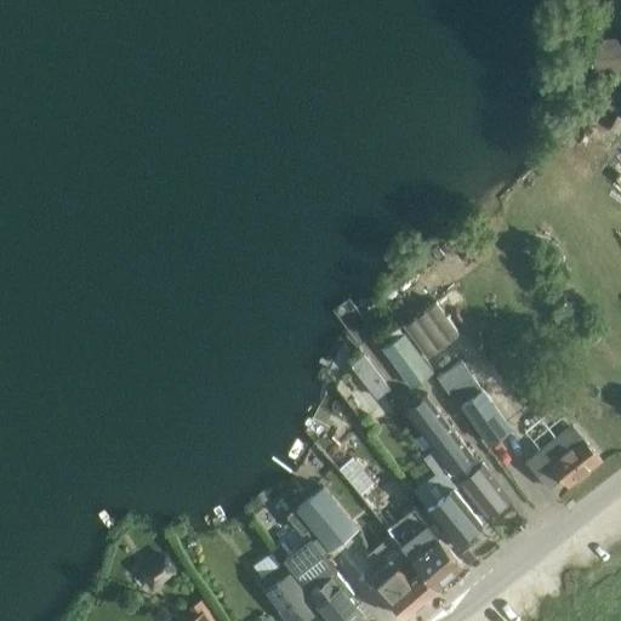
[(598,67),(620,64),(620,36),(597,38),(598,67)]
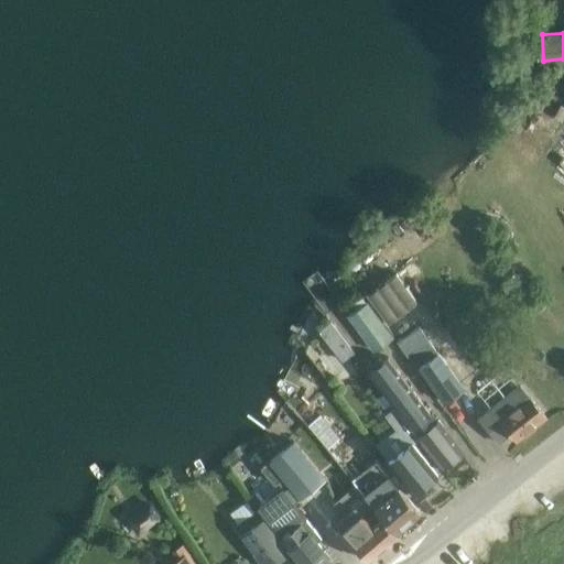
[(388,278),(366,293),(389,325),(411,310),(408,304),(415,299),(397,273),(389,279),(388,278)]
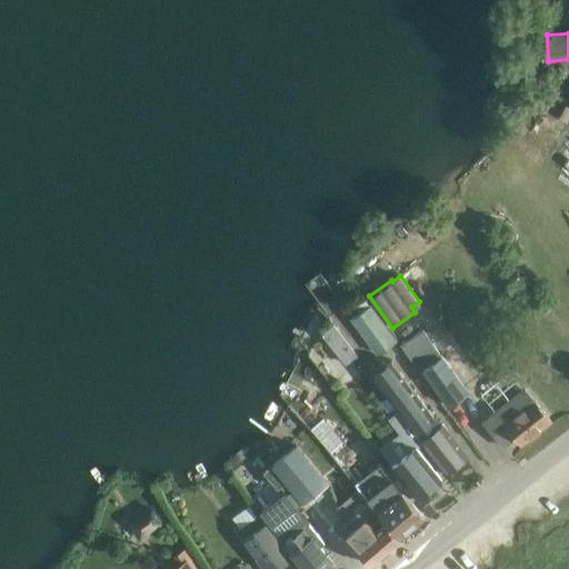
[(360,311),(350,318),(377,355),(398,339),(371,303),(369,305),(365,298),(356,305),(360,311)]
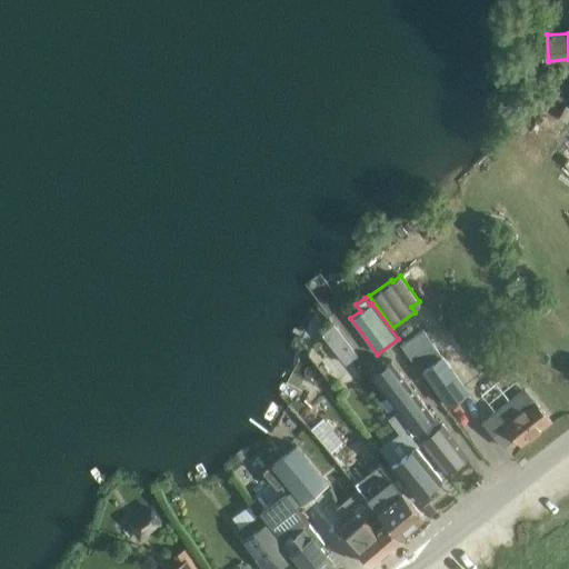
[(357,355),(349,343),(337,352),(346,363),(357,355)]
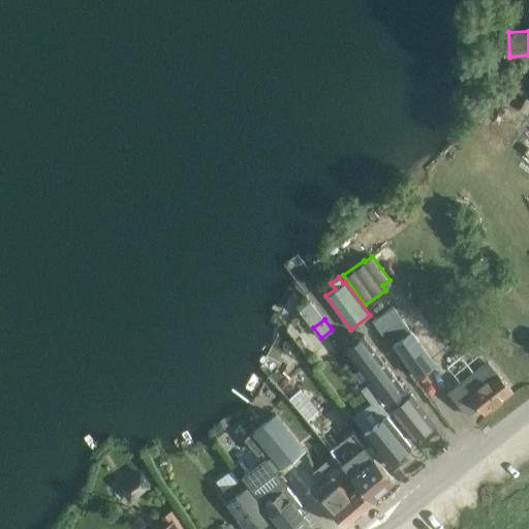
[(405,322),(387,334),(394,343),(417,378),(435,365),(405,322)]
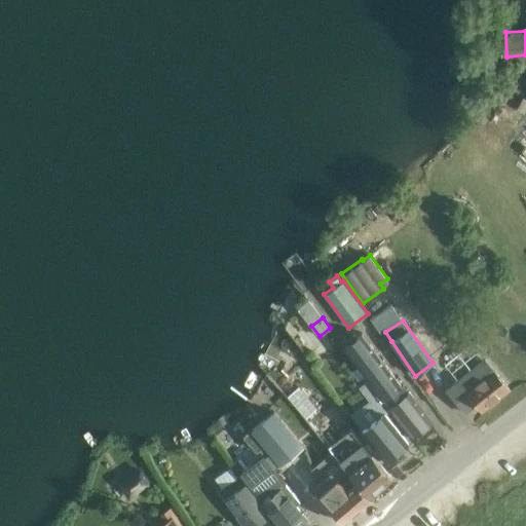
[(369,378),(370,379),(383,398),(411,438),(431,423),(409,391),(406,395),(362,333),(345,344),(370,377),(369,378)]
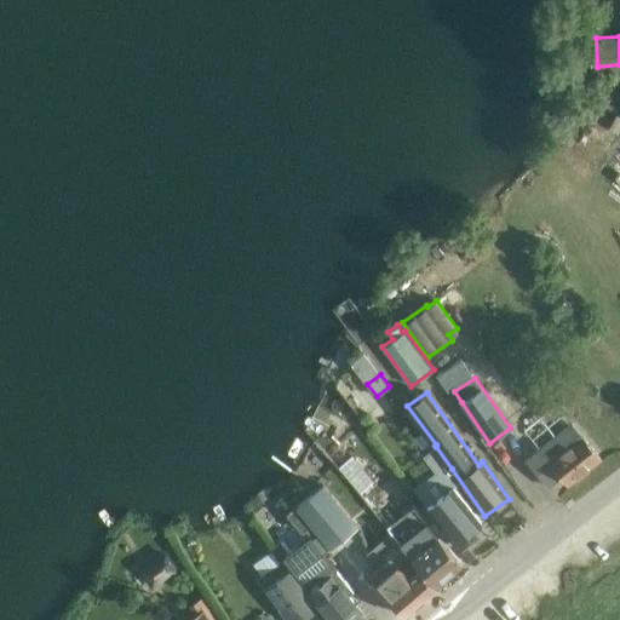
[(572,423),(528,458),(557,494),(601,458),(572,423)]
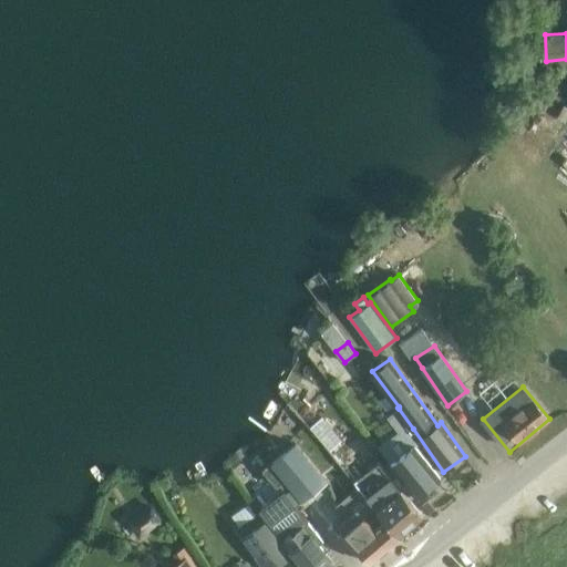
[(296,443),(270,463),(301,503),(327,483),(296,443)]
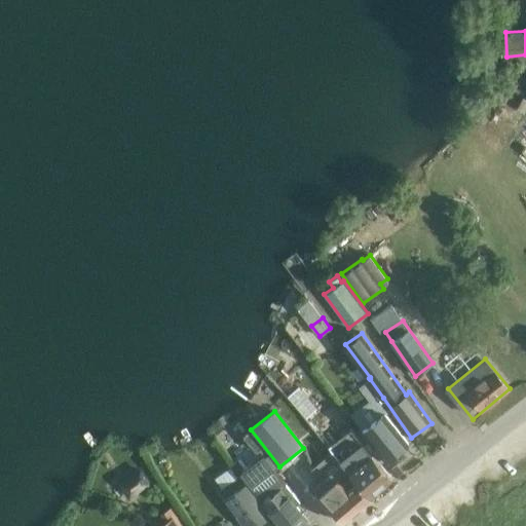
[(384,460),(395,453),(400,453),(404,450),(405,446),(408,443),(385,412),(361,429),(384,460)]
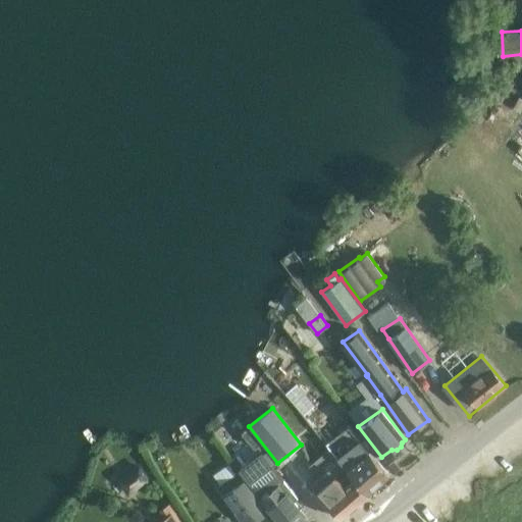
[(360,441),(338,459),(366,492),(388,474),(377,461),(381,457),(358,426),(352,431),(360,441)]
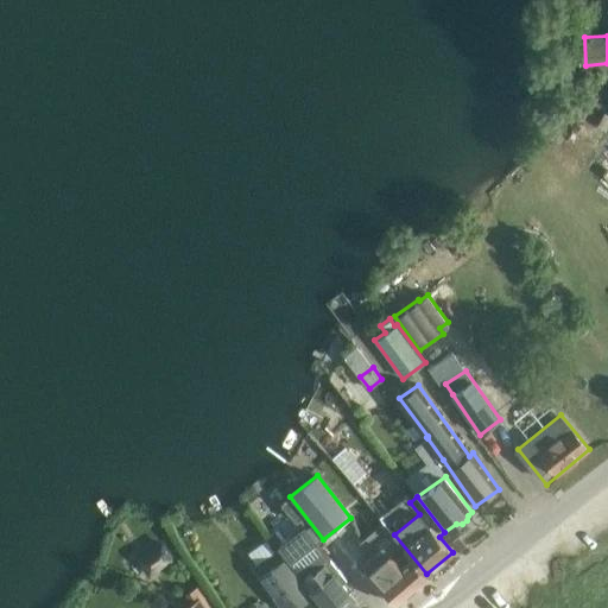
[(327,607),(360,607),(340,583),(344,580),(305,526),(278,546),(327,607)]
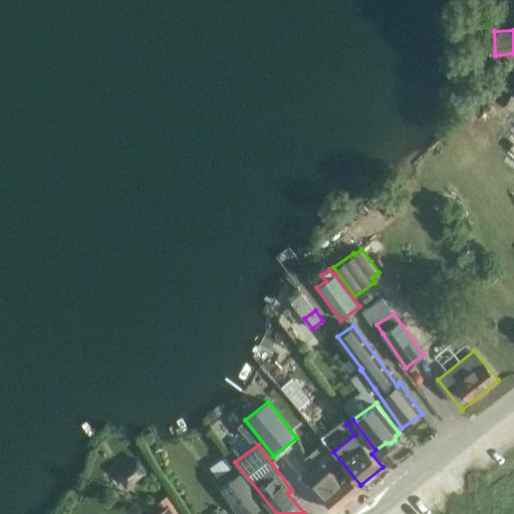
[(359,488),(358,487),(360,485),(333,452),(332,451),(322,459),(318,454),(309,461),(312,465),(304,472),(336,509),(359,488)]
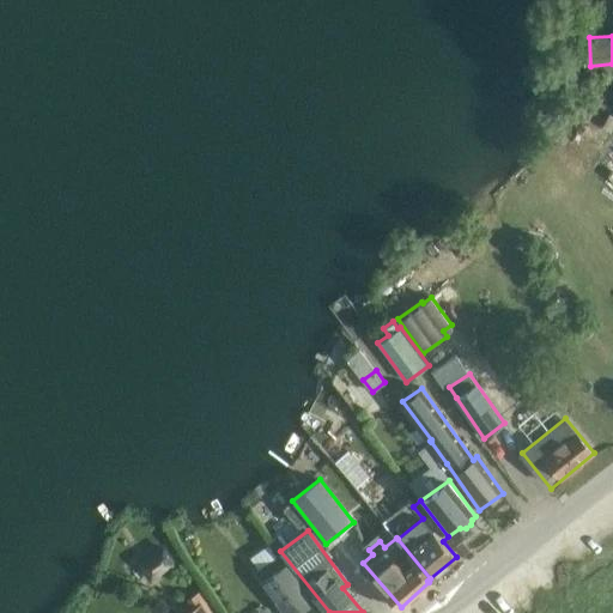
[(162,550),(138,565),(149,581),(173,565),(162,550)]
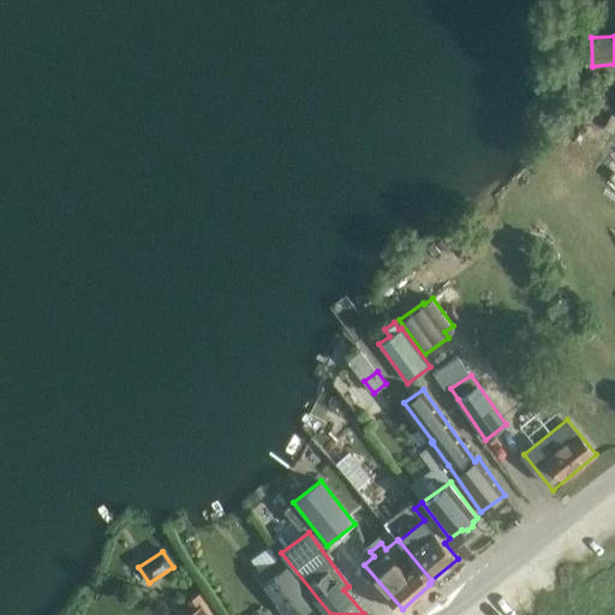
[(282,614),(300,614),(317,604),(282,554),(257,572),(264,581),(261,584),(282,614)]
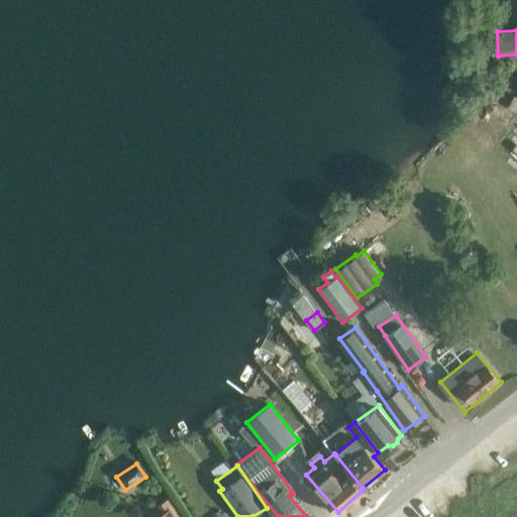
[(163,512),(154,516),(177,516),(166,501),(159,506),(163,512)]
